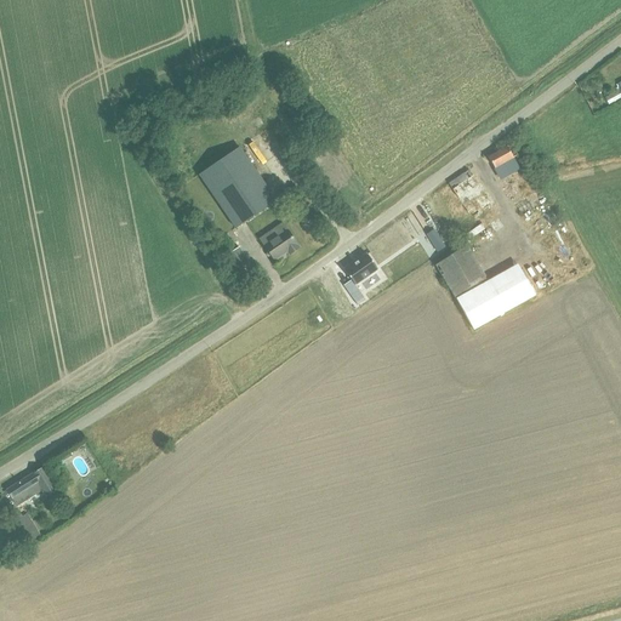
[(506,146),(488,157),(494,167),(495,169),(508,160),(513,158),(506,146)]
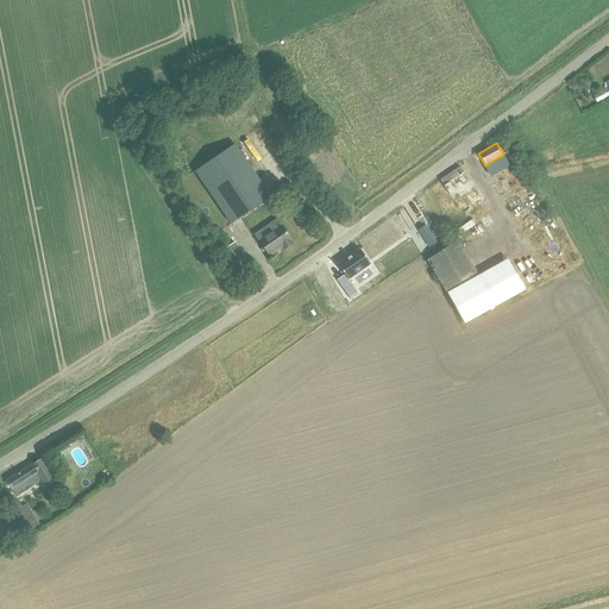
[(195,171),(231,224),(270,196),(234,144),(195,171)]
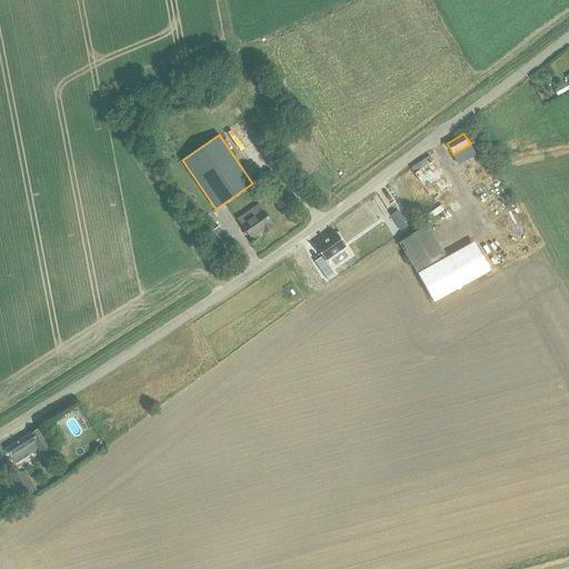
[(437,160),(419,172),(442,209),(452,202),(448,195),(456,190),(437,160)]
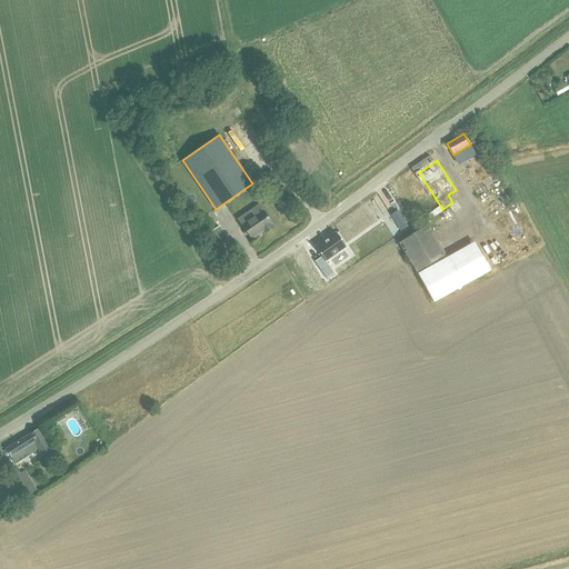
[(381,221),(396,210),(383,193),(369,205),(381,221)]
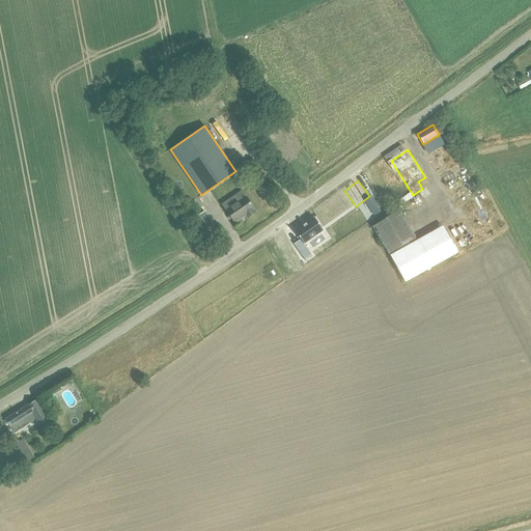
[(248,218),(256,213),(245,196),(225,211),(234,223),(246,215),(248,218)]
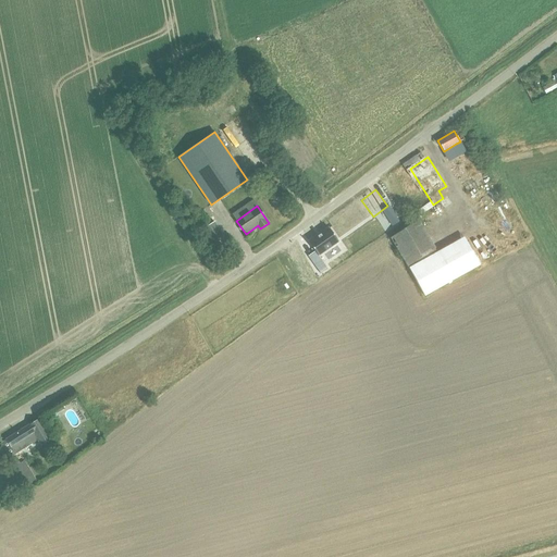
[(391,224),(398,220),(390,206),(383,210),(391,224)]
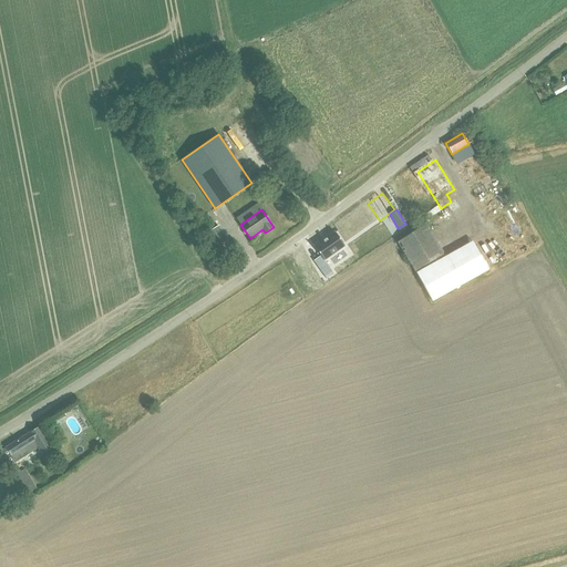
[(403,238),(398,243),(403,251),(403,253),(404,253),(415,271),(416,274),(426,268),(436,263),(445,257),(437,243),(432,234),(425,224),(409,235),(403,238)]
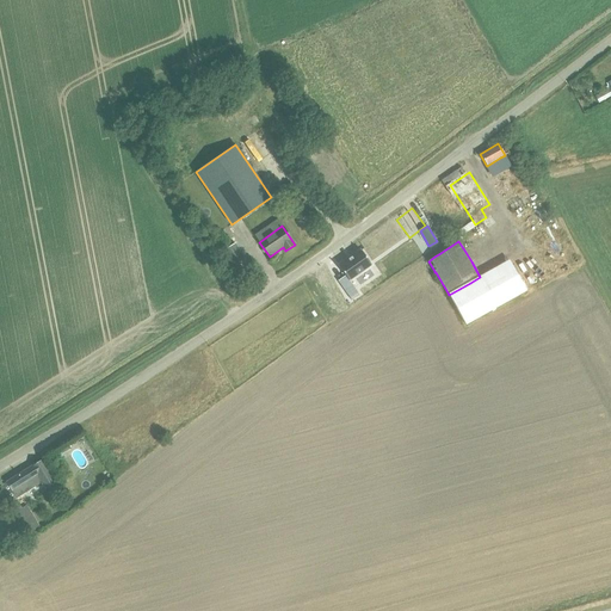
[(346,276),(338,282),(345,291),(352,301),(353,300),(359,295),(353,288),(350,281),(358,275),(371,265),(362,251),(353,255),(339,266),(346,276)]
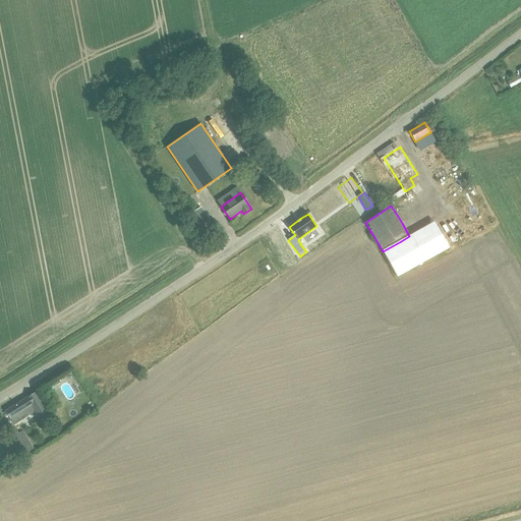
[(331,222),(328,224),(334,233),(337,231),(331,222)]
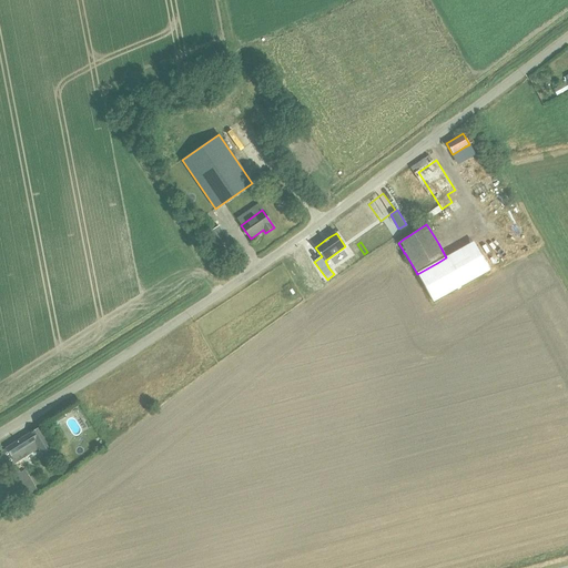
[(427,269),(417,274),(433,302),(489,271),(479,252),(474,242),(455,253),(446,257),(437,263),(427,269)]
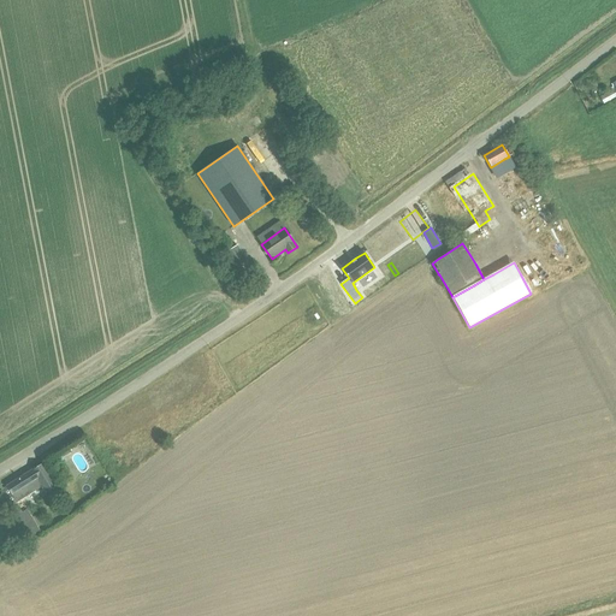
[(1,490),(0,491),(10,507),(15,503),(27,496),(35,491),(40,487),(43,493),(54,486),(41,465),(25,475),(1,490)]
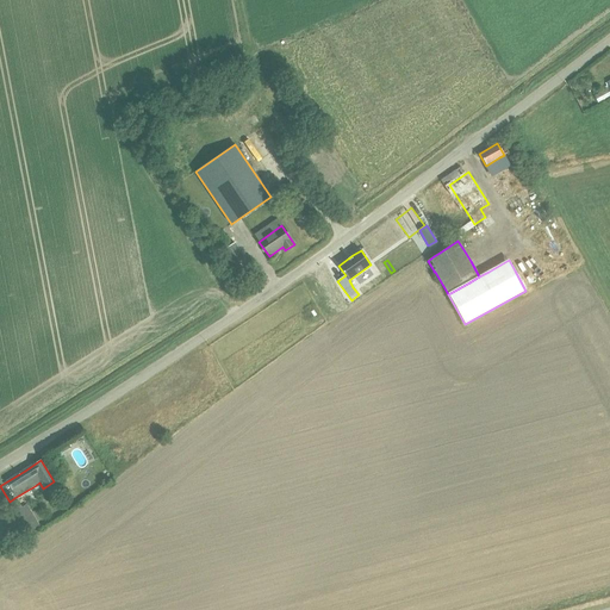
[(20,508),(17,510),(30,530),(38,524),(25,504),(20,508)]
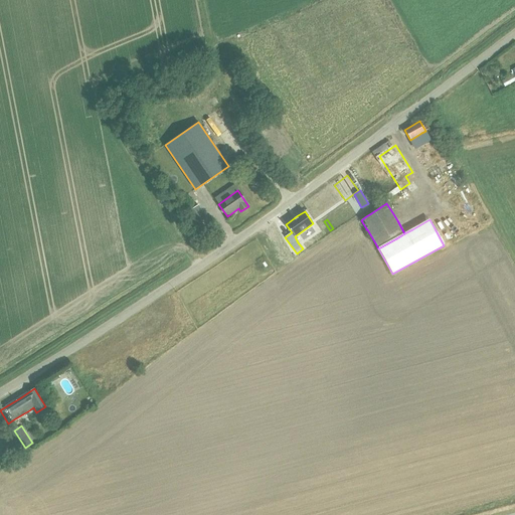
[(0,459),(17,449),(11,437),(0,443),(0,459)]
